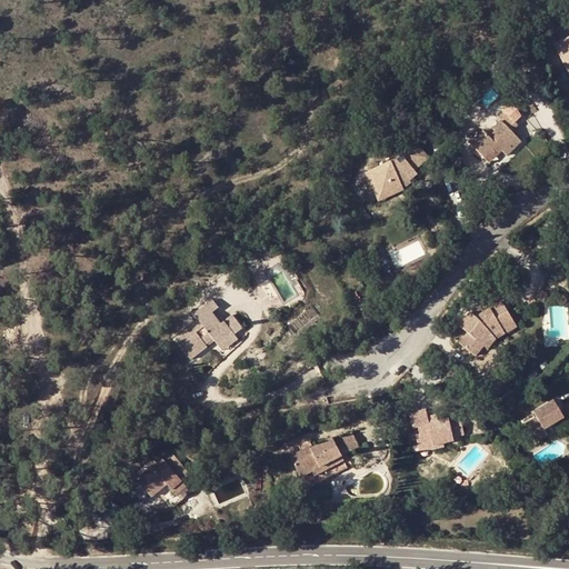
[(568,45),(568,46),(566,39),(556,45),(568,71),(568,45)]
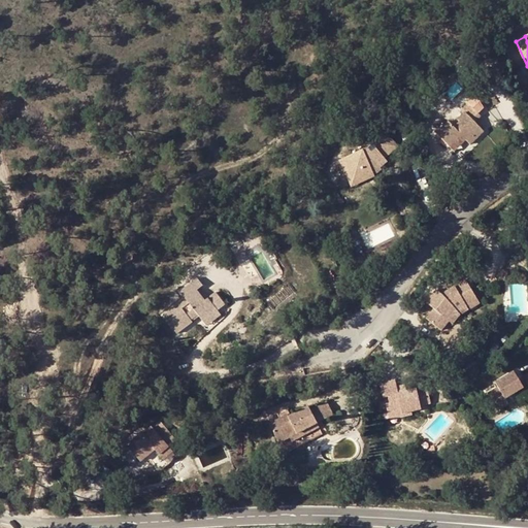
[(451,128),(438,136),(449,153),(462,144),(466,150),(468,155),(484,144),(477,134),(485,130),(477,118),(472,121),(462,128),(463,130),(456,135),(451,128)]
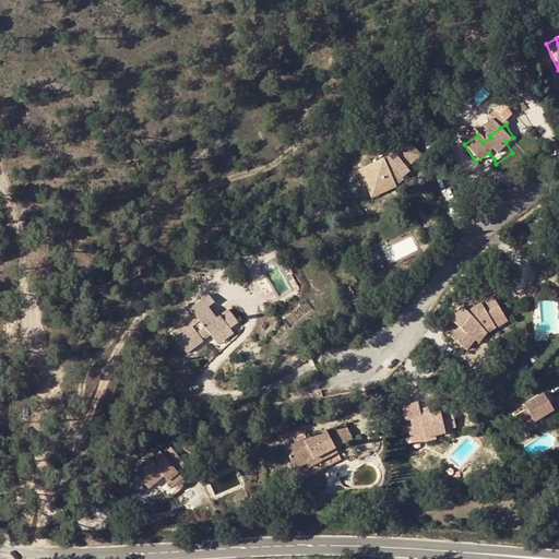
[(368,192),(399,177),(407,171),(405,168),(420,154),(403,137),(389,151),(391,153),(382,159),(380,156),(357,168),(364,181),(368,192)]
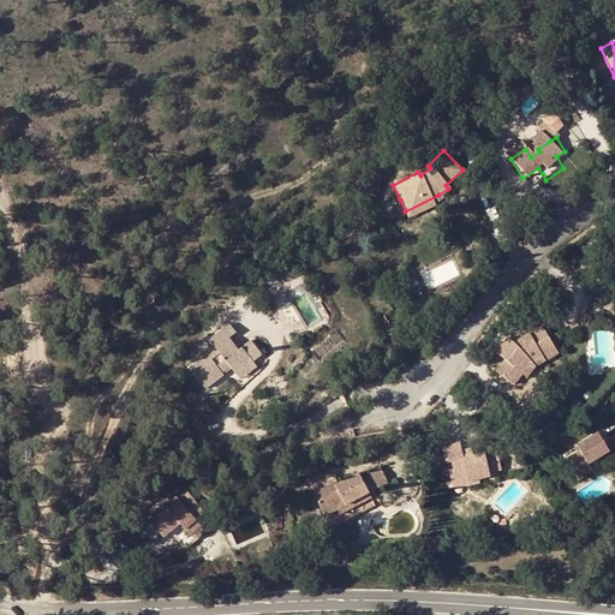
[(538,168),(523,178),(526,184),(543,174),(538,168)]
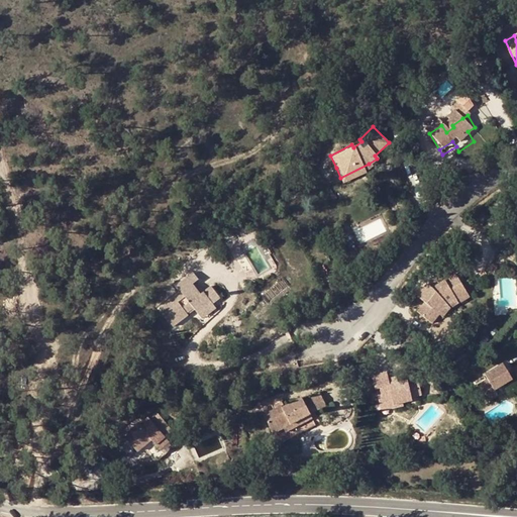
[(336,168),(330,156),(326,158),(332,169),(336,168)]
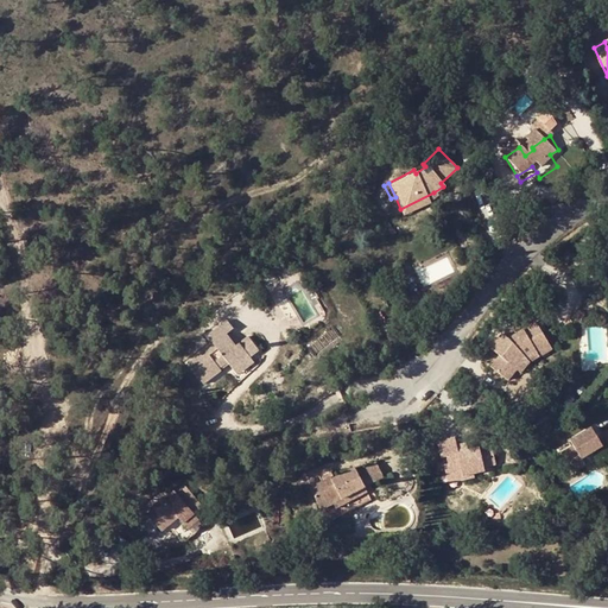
[(434,192),(400,209),(396,197),(391,198),(398,215),(436,198),(434,192)]
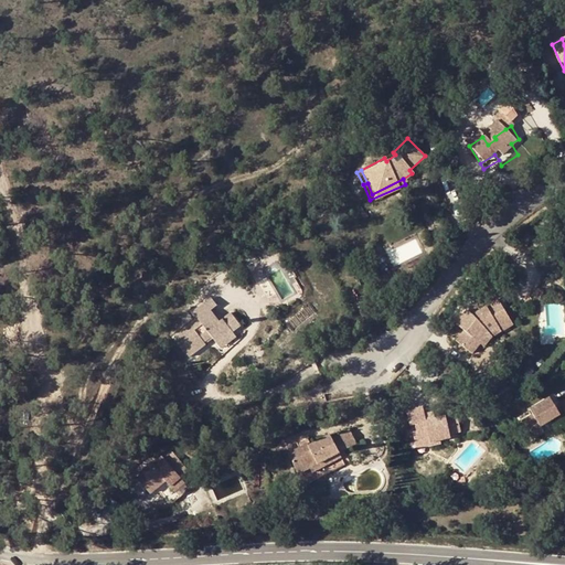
[(194,321),(171,339),(188,359),(204,345),(202,343),(211,337),(215,342),(230,331),(232,333),(241,327),(230,313),(216,324),(208,313),(215,308),(209,300),(190,315),(194,321)]
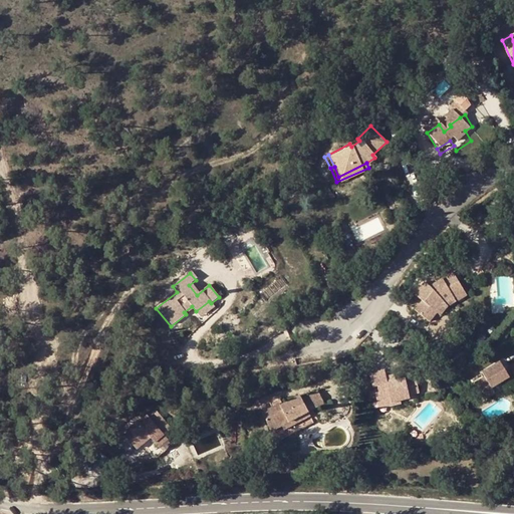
[(432,288),(427,283),(417,296),(425,302),(417,312),(430,323),(438,313),(435,310),(443,301),(447,304),(453,300),(456,304),(467,298),(460,284),(464,283),(459,273),(432,288)]
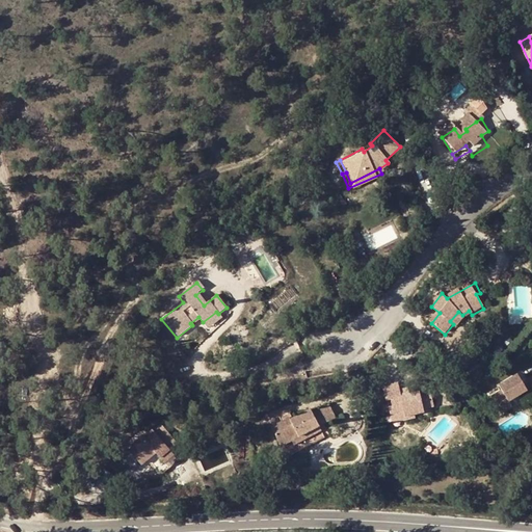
[(207,327),(229,311),(227,308),(218,314),(216,312),(203,322),(207,327)]
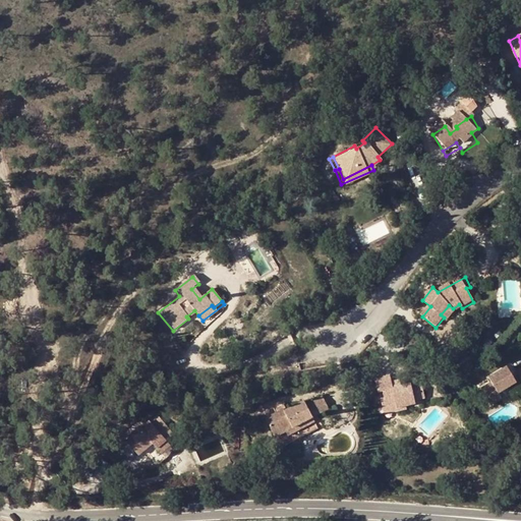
[(448,321),(455,311),(462,308),(459,304),(453,308),(449,305),(441,314),(444,317),(448,321)]
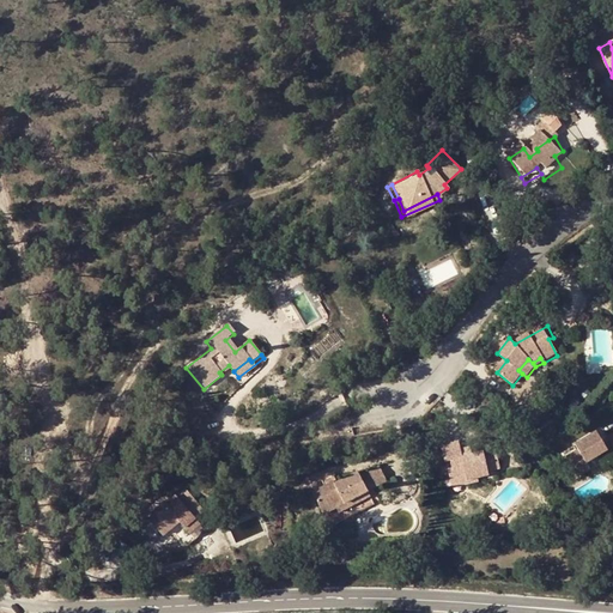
[(593,434),(572,445),(575,450),(562,459),(574,478),(587,469),(582,463),(604,450),(593,434)]
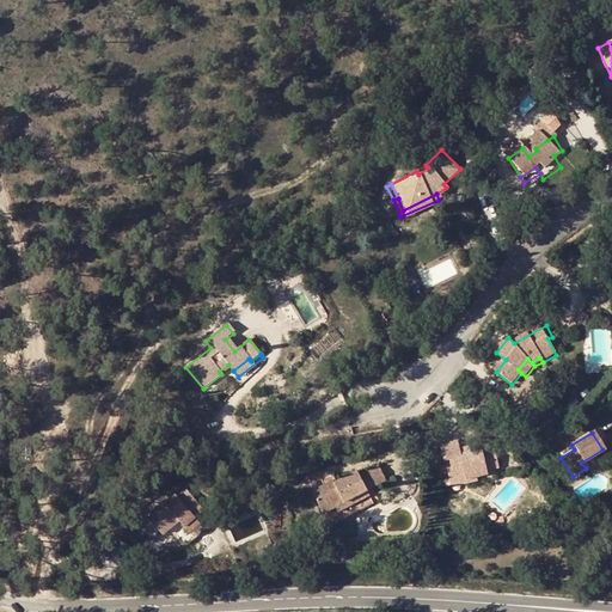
[(465,479),(476,477),(487,473),(487,472),(499,469),(494,450),(471,456),(470,451),(460,452),(460,448),(459,448),(457,441),(440,445),(445,461),(450,460),(454,477),(464,475),(465,479)]
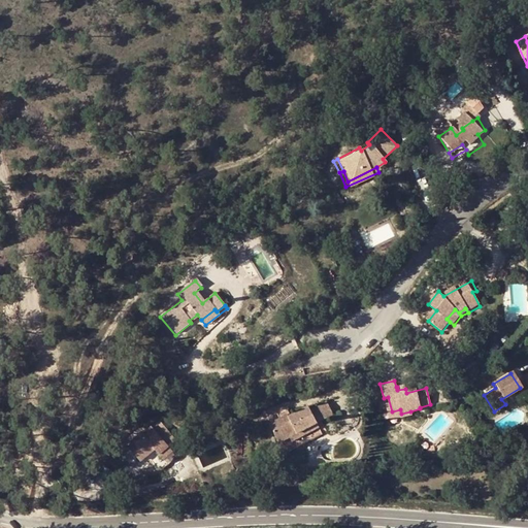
[(288,436),(316,423),(332,414),(327,402),(308,410),(306,406),(287,416),(285,413),(276,417),(266,422),(276,442),(288,436)]
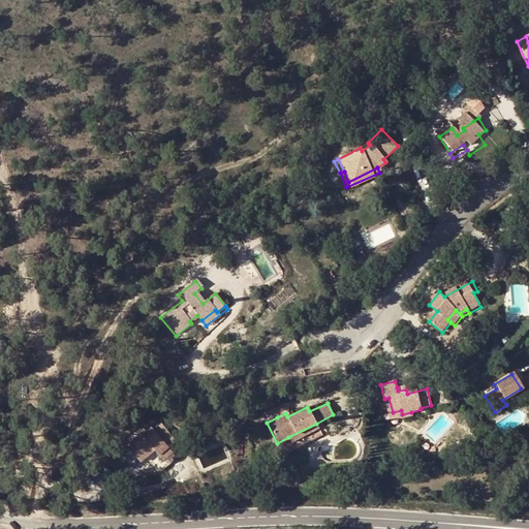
[(277,417),(285,413),(284,409),(275,413),(277,417)]
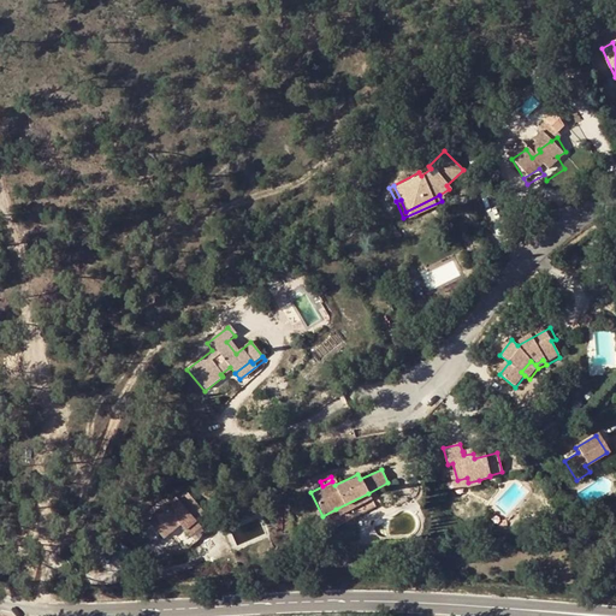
[(480,485),(479,480),(468,483),(467,478),(457,480),(451,481),(454,491),(480,485)]
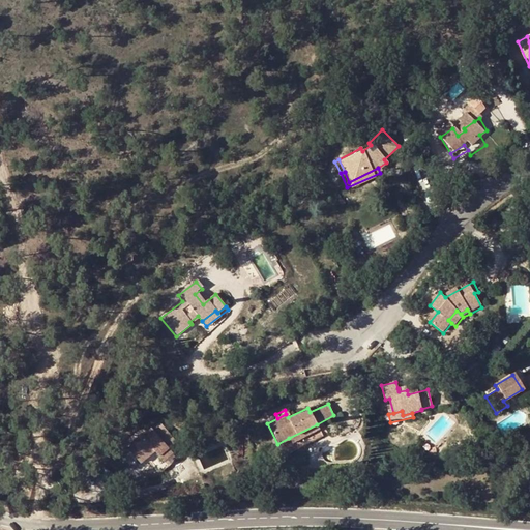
[(319,430),(317,424),(289,438),(291,443),(319,430)]
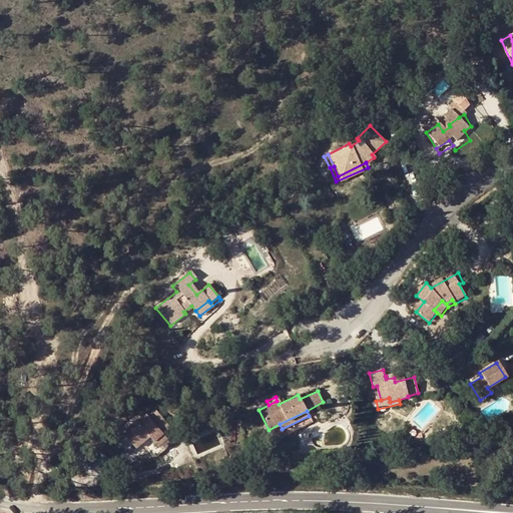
[(148,433),(154,443),(164,435),(147,412),(138,419),(137,417),(128,423),(130,425),(122,430),(132,443),(148,433)]
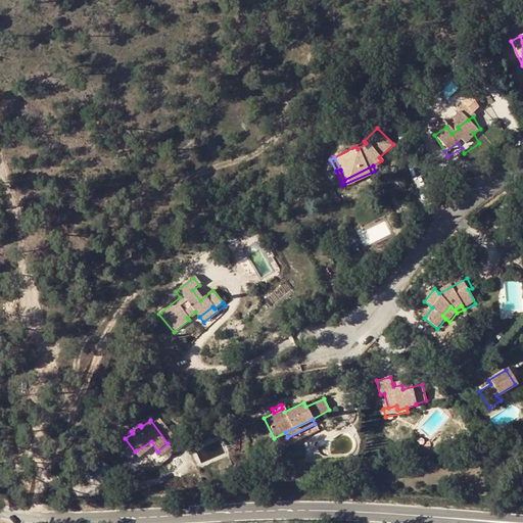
[(420,443),(421,452),(429,449),(428,442),(420,443)]
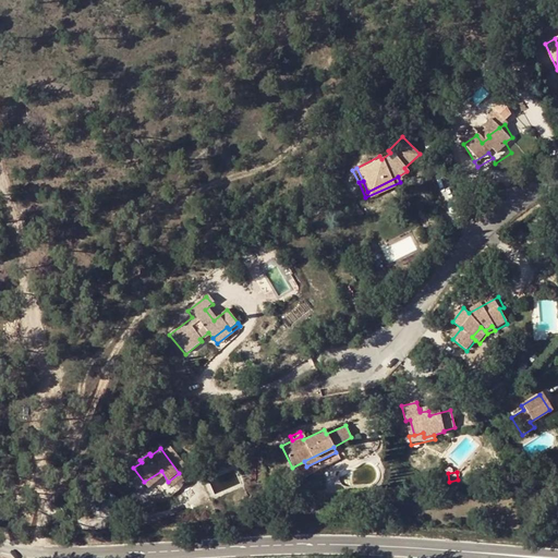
[(167,495),(185,482),(179,473),(168,482),(160,487),(167,495)]
